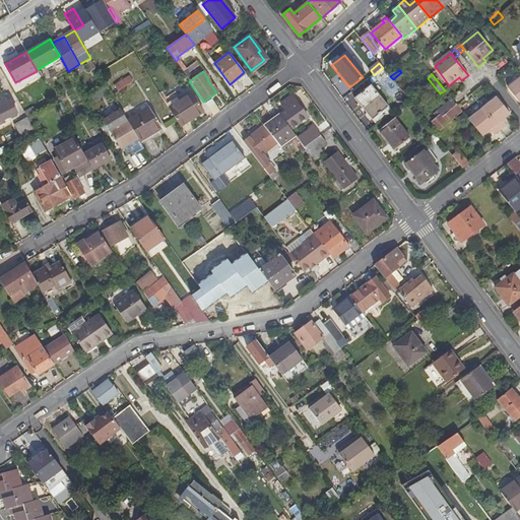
[(130,75),(115,84),(120,91),(135,82),(130,75)]
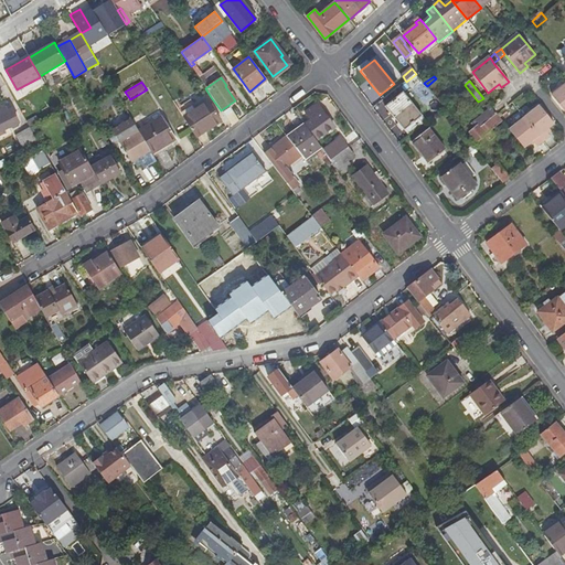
[(564,85),(553,95),(564,109),(564,85)]
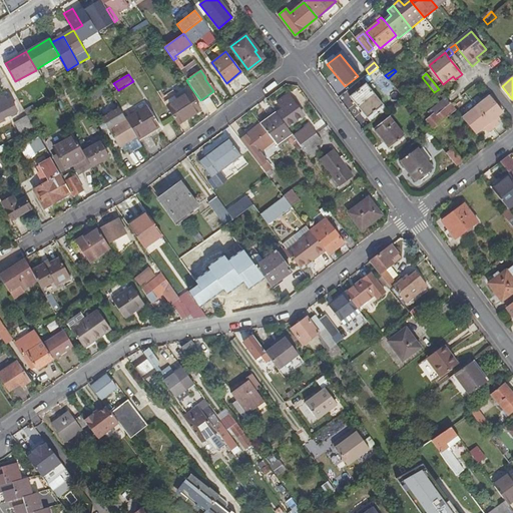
[(366,119),(370,124),(386,111),(366,85),(350,97),(361,113),(360,114),(364,120),(366,119)]
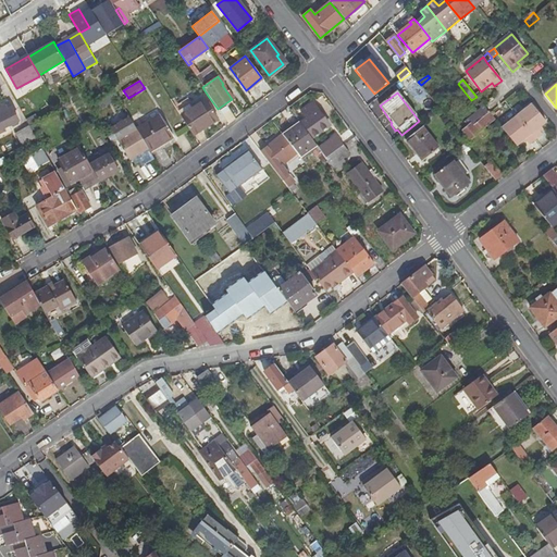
[(187,98),(174,106),(193,135),(215,120),(206,103),(195,110),(193,108),(187,98)]
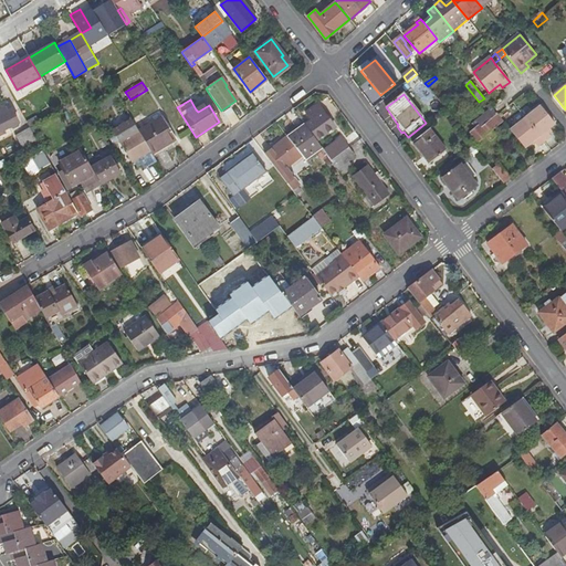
[(207,103),(196,109),(198,112),(209,105),(207,103)]
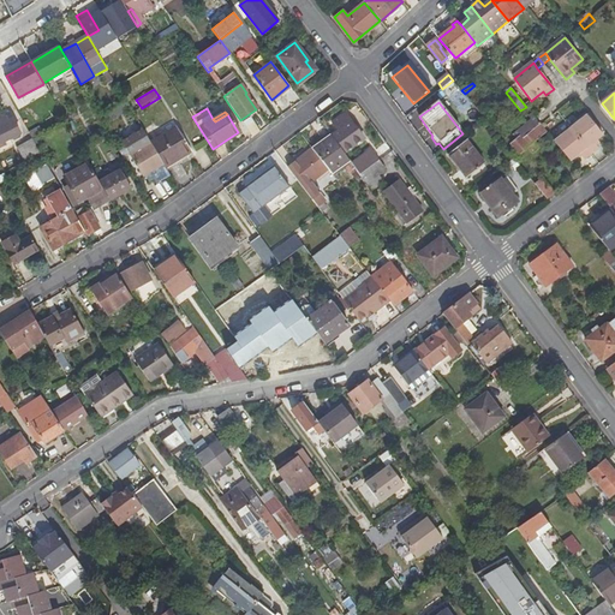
[(3,113),(1,113),(0,113),(0,142),(10,137),(13,139),(18,137),(19,133),(12,119),(7,120),(3,113)]
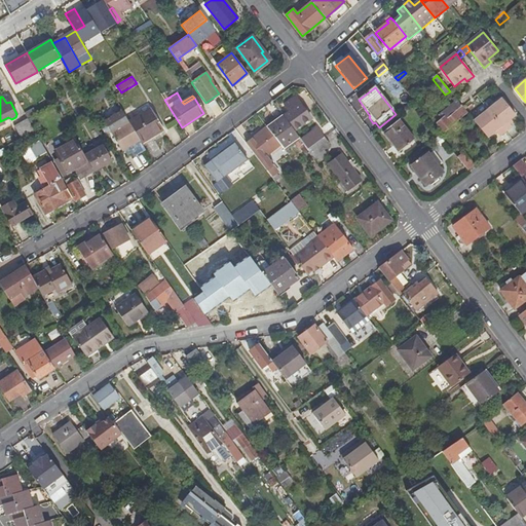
[(284,117),(294,132),(311,119),(296,98),(284,107),(288,113),(284,117)]
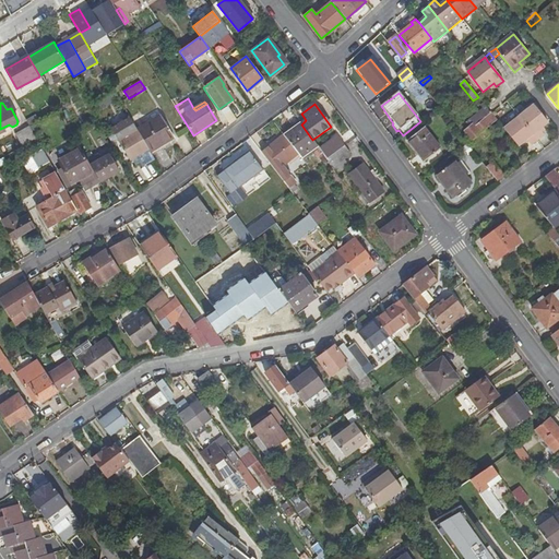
[(491,114),(484,105),(480,107),(483,110),(466,125),(470,129),(465,132),(473,141),(479,134),(484,140),(486,140),(490,137),(490,133),(486,129),(496,120),(490,115),(491,114)]
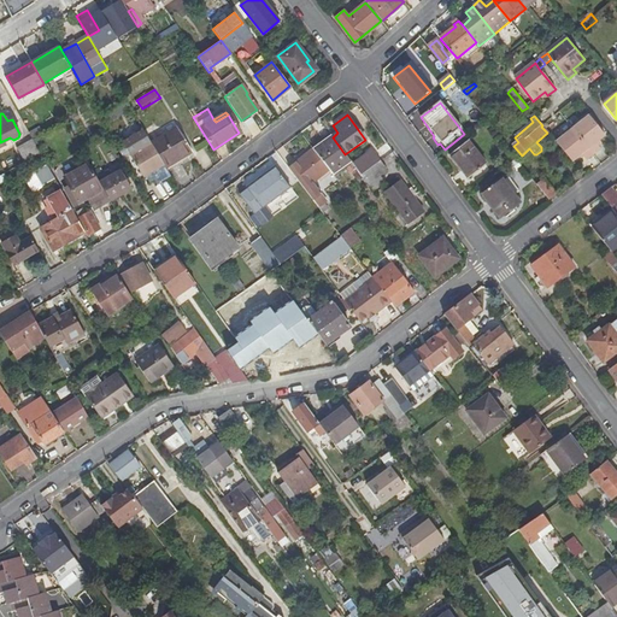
[(589,151),(594,156),(601,150),(597,144),(605,136),(589,116),(573,129),(589,151)]
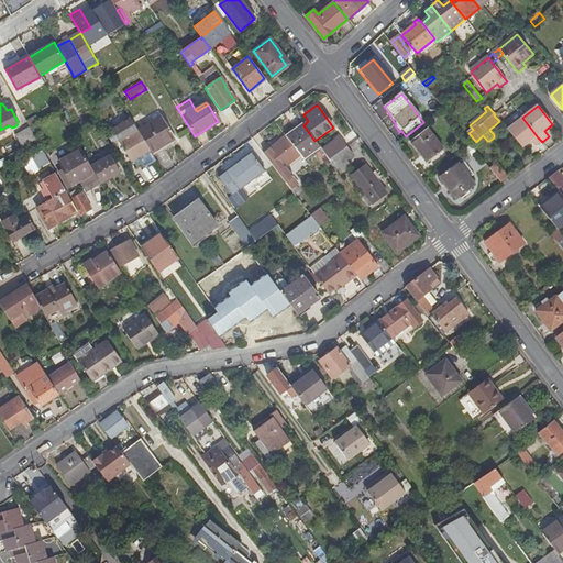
[(30,128),(40,122),(35,113),(25,119),(30,127),(30,128)]
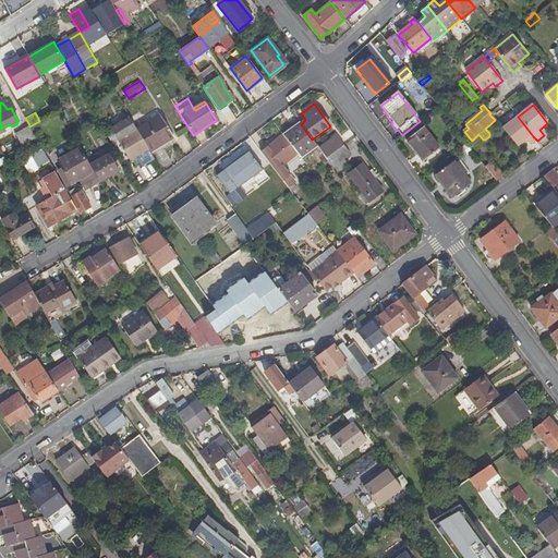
[(171,136),(158,113),(135,128),(147,149),(148,150),(171,136)]
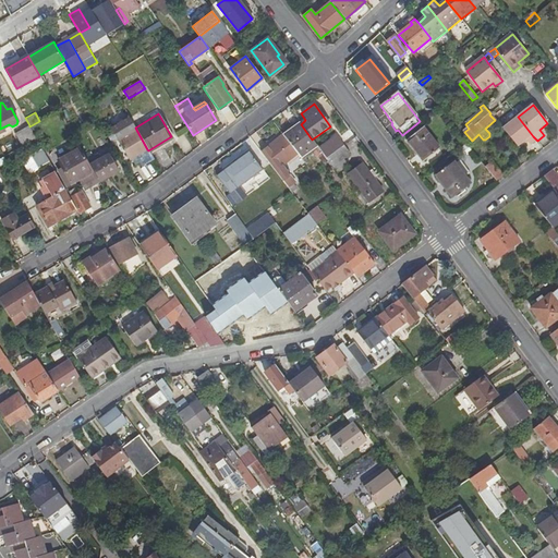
[(129,117),(110,128),(129,160),(147,149),(135,128),(129,117)]
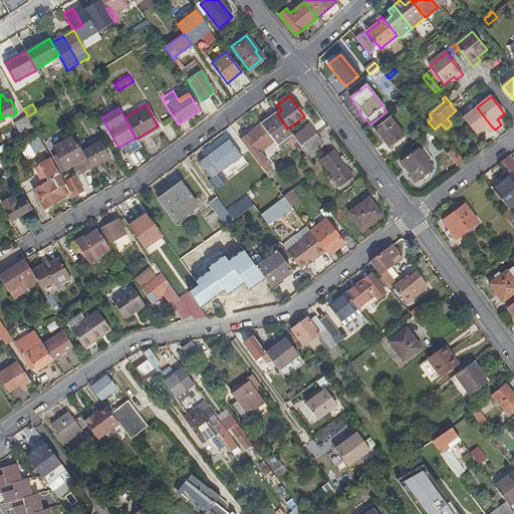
[(463,118),(477,136),(485,129),(489,135),(495,130),(491,125),(477,107),(463,118)]
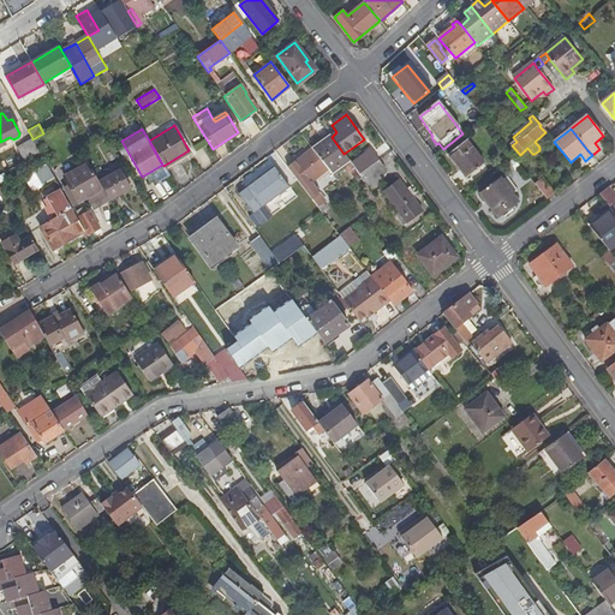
[(344,154),(332,137),(324,143),(322,139),(315,145),(317,148),(314,151),(327,168),(332,174),(348,162),(342,155),(344,154)]
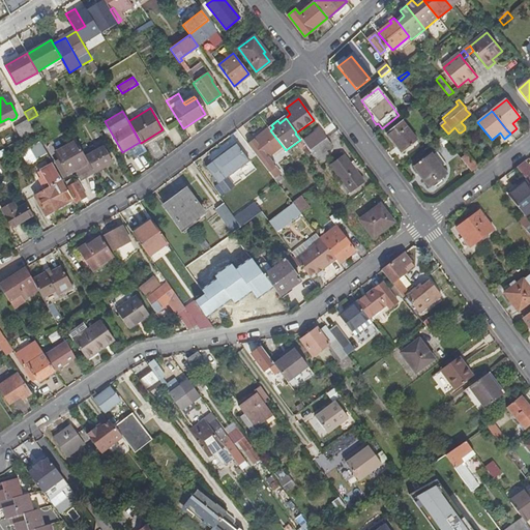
[(22,139),(34,130),(28,120),(28,119),(15,126),(22,139)]
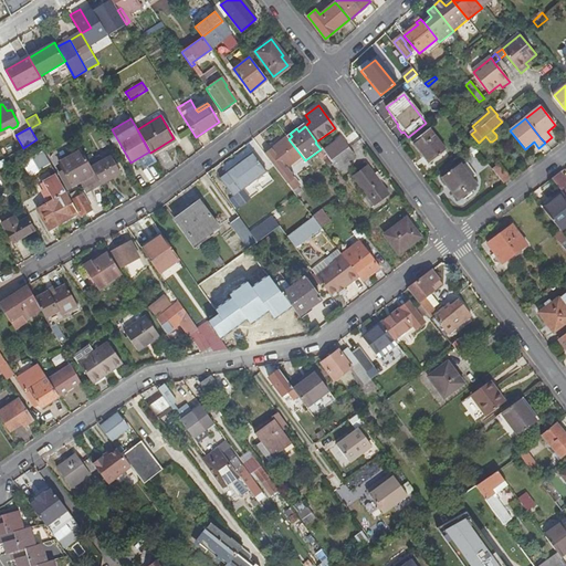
[(411,143),(429,164),(446,150),(429,129),(411,143)]
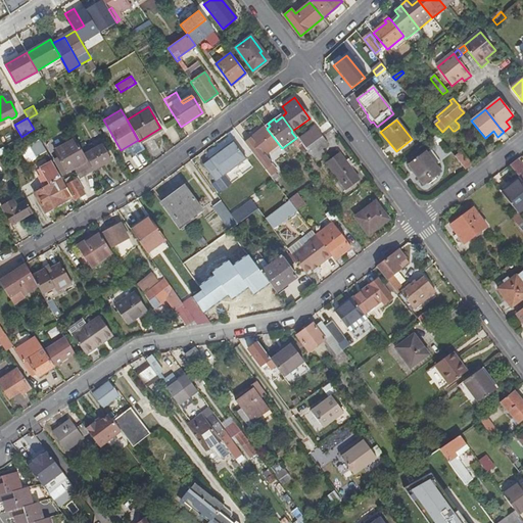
[(263,155),(278,143),(267,129),(265,127),(244,142),(264,169),(268,174),(274,170),(271,164),(263,155)]
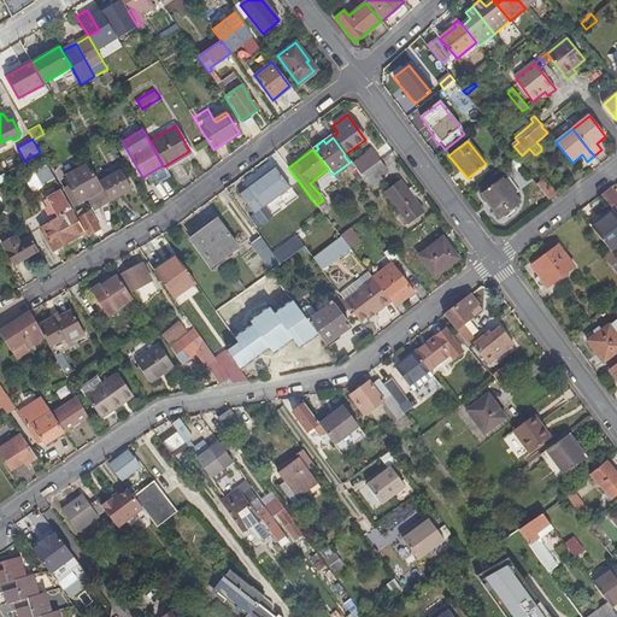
[(381,163),(381,162),(375,153),(354,168),(362,176),(381,163)]
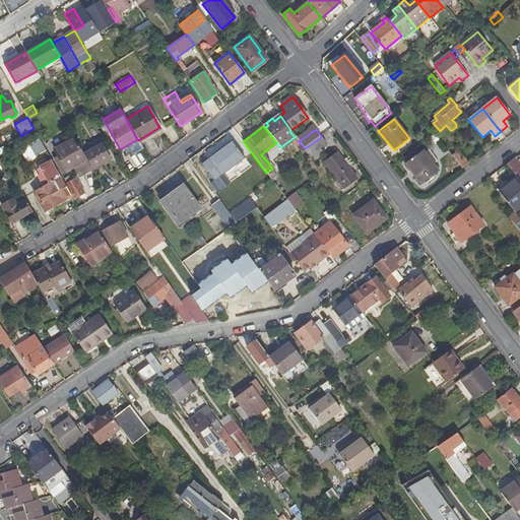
[(321,137),(305,148),(311,155),(326,144),(321,137)]
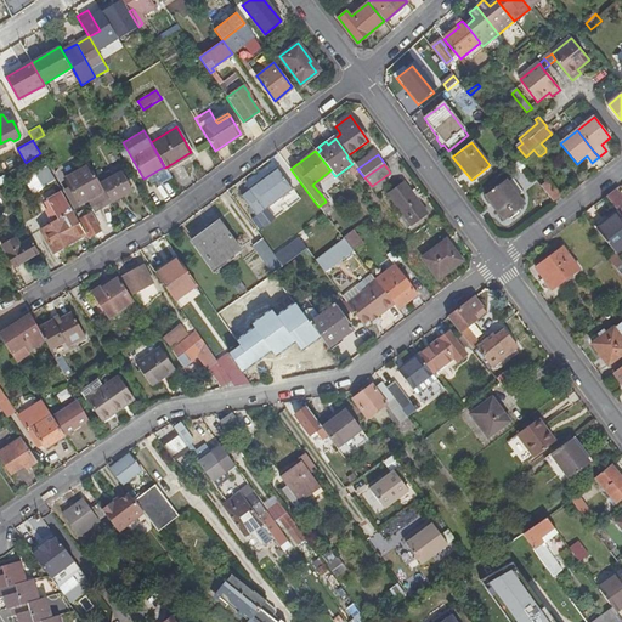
[(55,180),(46,165),(35,171),(44,187),(55,180)]
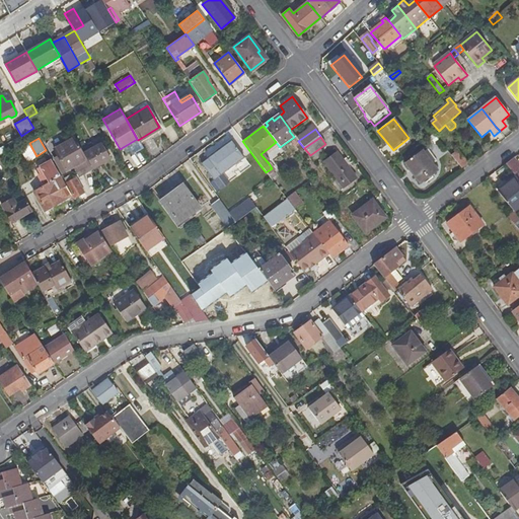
[(151,154),(158,150),(151,138),(145,141),(151,154)]
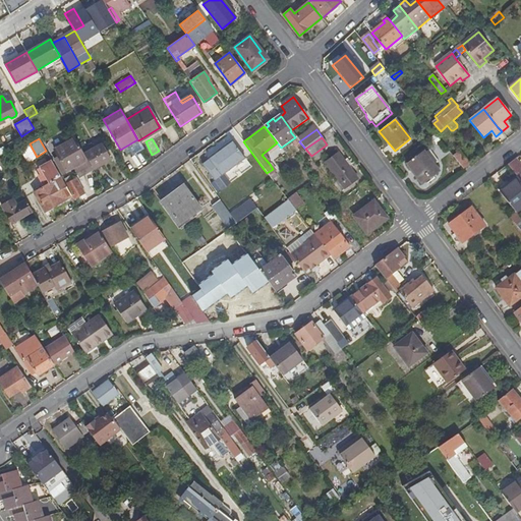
[(82,176),(91,171),(72,139),(54,151),(66,173),(76,167),(82,176)]
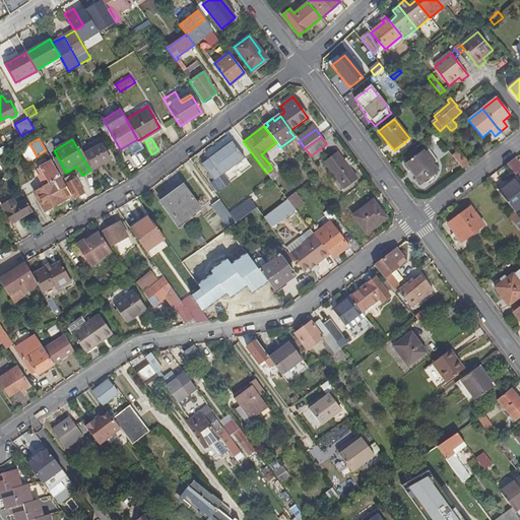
[(218,189),(226,182),(223,178),(220,174),(243,157),(231,140),(200,163),(218,189)]
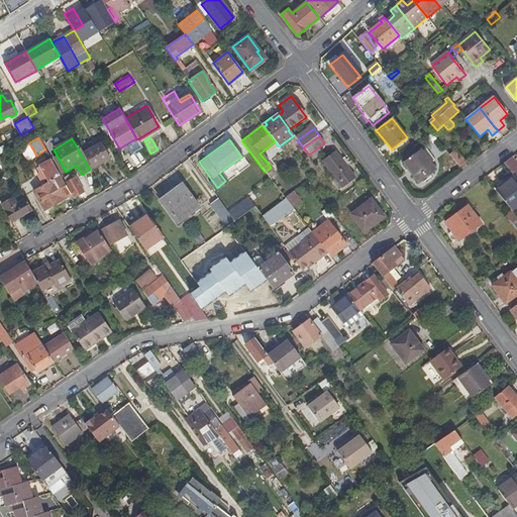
[(83,152),(92,169),(110,159),(101,142),(83,152)]
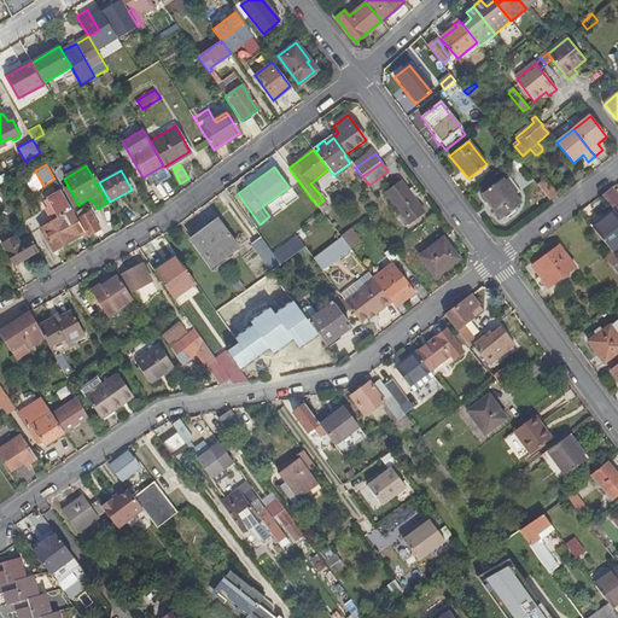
[(483,194),(500,219),(520,204),(502,180),(483,194)]
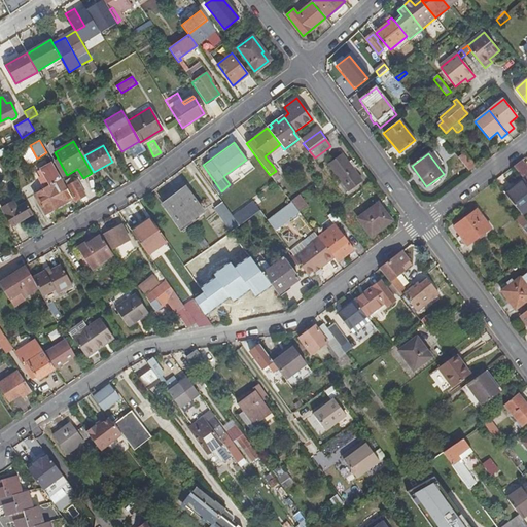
[(465,153),(459,157),(468,170),(475,165),(465,153)]
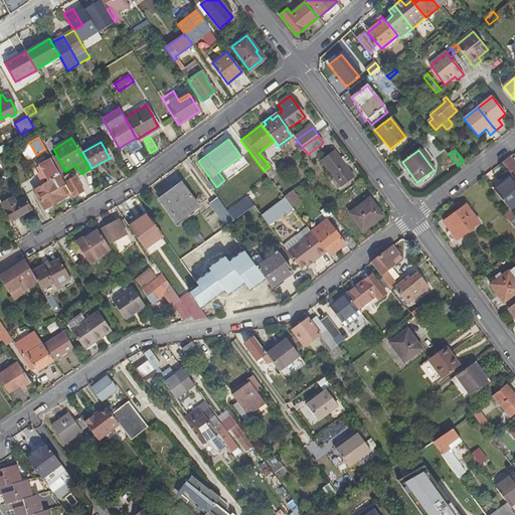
[(334,152),(321,162),(340,188),(353,178),(334,152)]
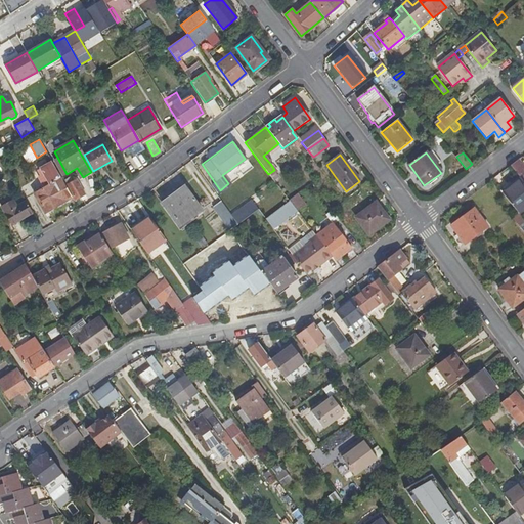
[(522,181),(523,182),(523,165),(519,160),(510,166),(522,181)]
